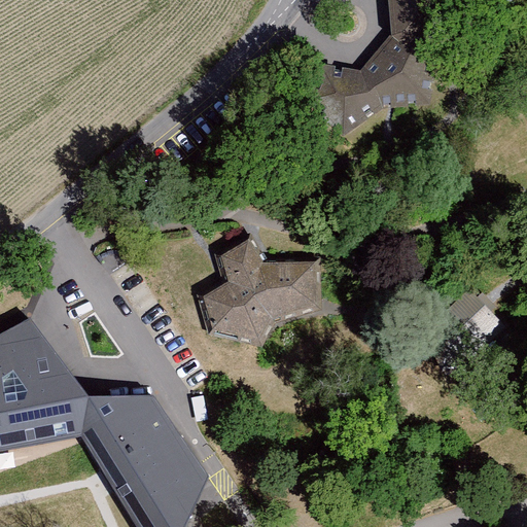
[(389,0),(392,34),(436,57),(440,0),(389,0)]
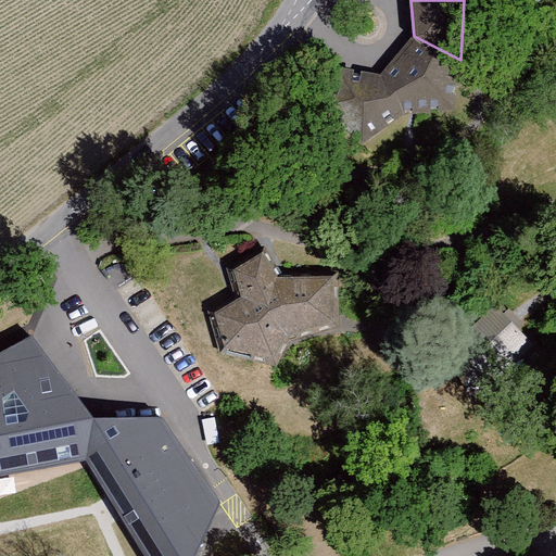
[(315,125),(363,144),(405,116),(454,111),(460,60),(414,36),(381,75),(336,66),(315,125)]
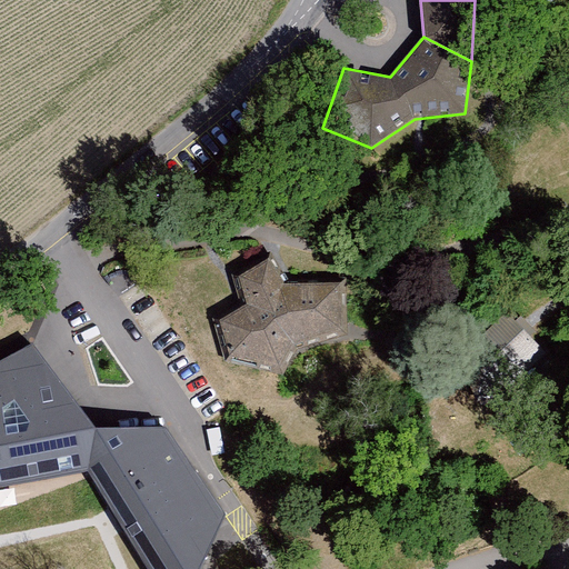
[(217,321),(228,359),(280,375),(293,352),(345,340),(343,283),(286,287),(271,259),(241,277),(247,303),(217,321)]
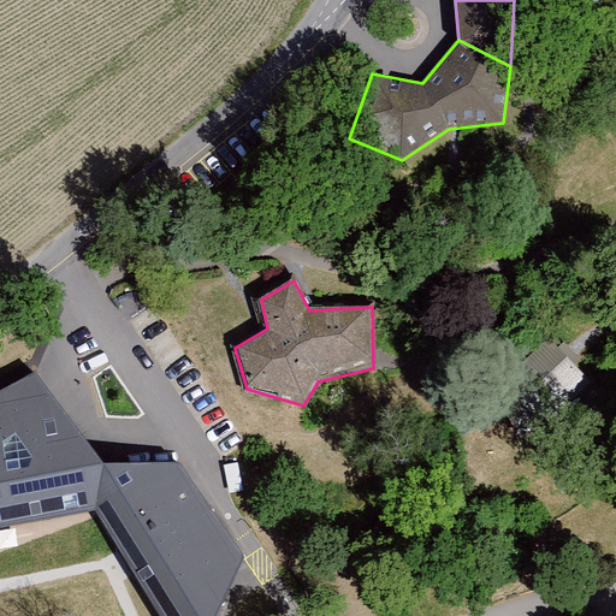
[(594,384),(549,345),(519,374),(573,412),(594,384)]
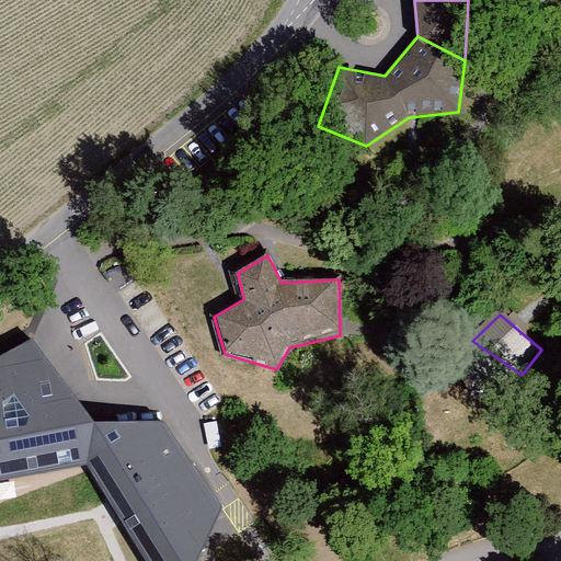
[(0,480),(87,466),(144,560),(198,560),(224,508),(164,422),(95,423),(33,339),(0,356),(0,480)]
